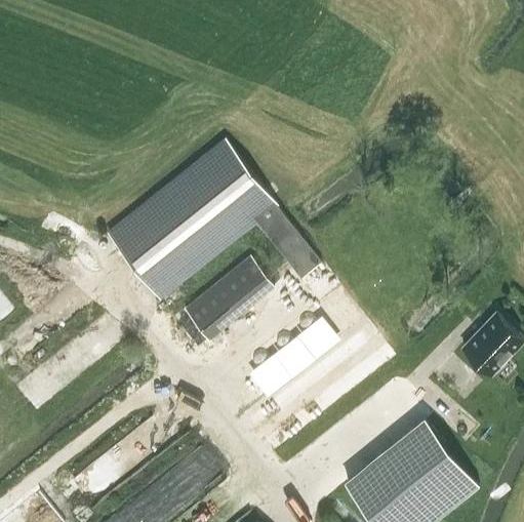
[(256,224),(301,278),(320,262),(277,207),(225,141),(108,234),(161,300),(256,224)]
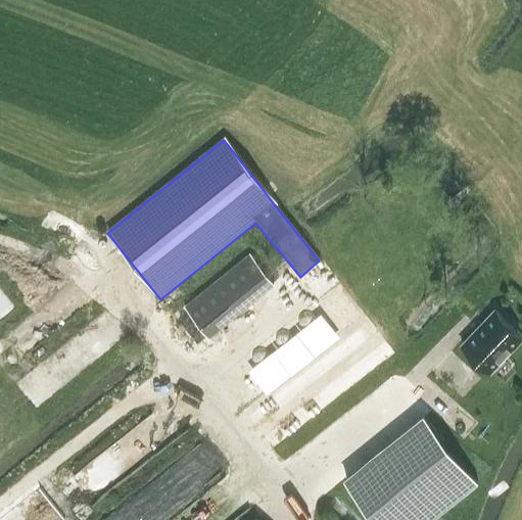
[(208,338),(273,286),(248,256),(184,309),(208,338)]
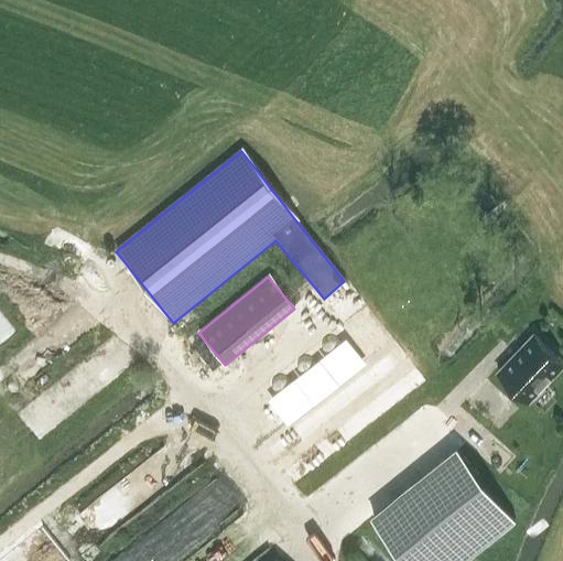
[(345,331),(266,392),(287,419),(366,357),(345,331)]
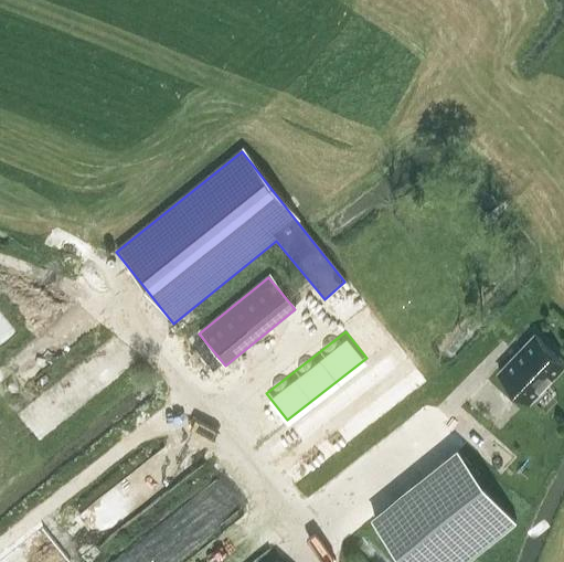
[(563,368),(563,367),(542,346),(506,383),(529,405),(563,368)]
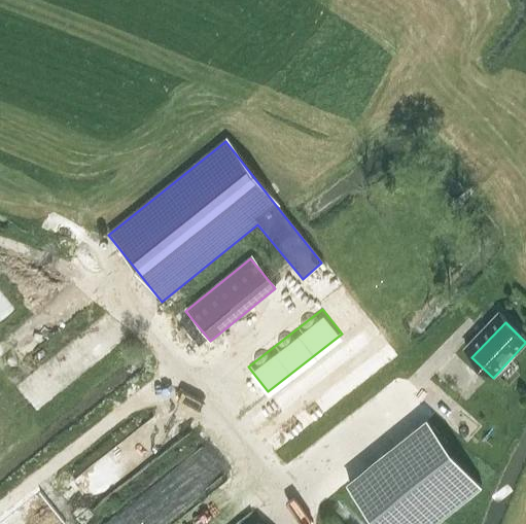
[(398,520),(474,460),(425,399),(350,459),(398,520)]
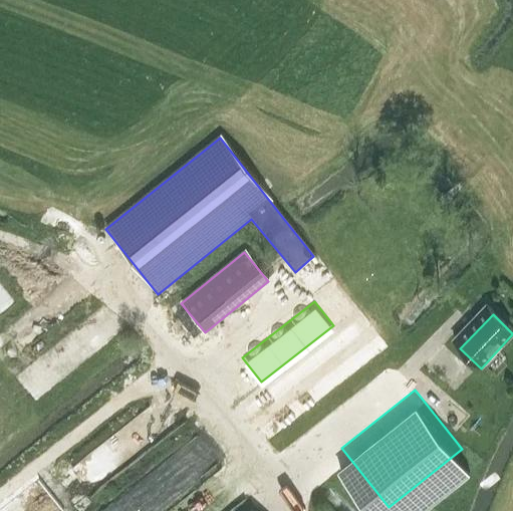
[(150,510),(163,501),(143,477),(99,510),(150,510)]
